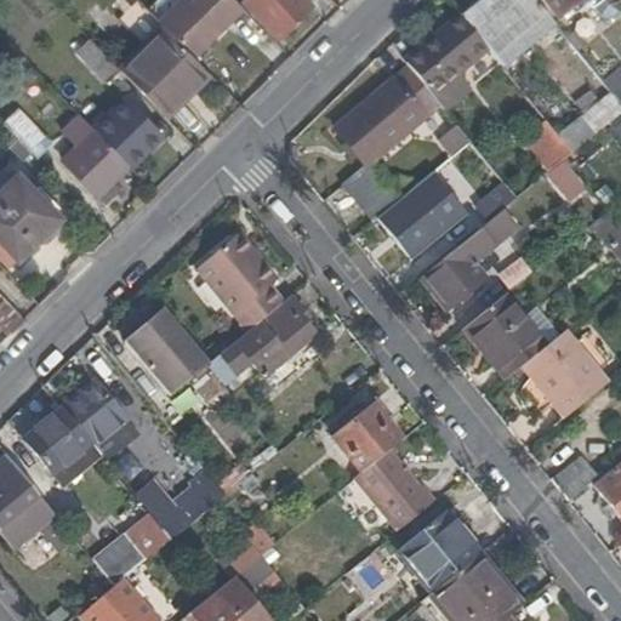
[(161,27),(189,56),(239,6),(233,0),(174,0),(154,20),(161,27)]
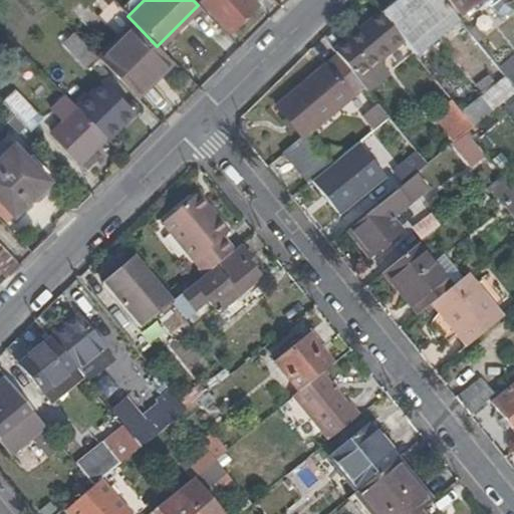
[(198,0),(228,29),(254,3),(250,0),(198,0)]
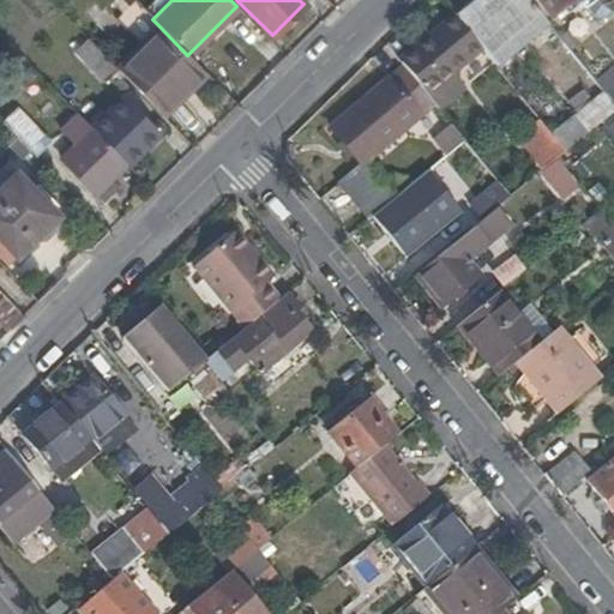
[(548,24),(528,0),(480,0),(459,17),(485,49),(498,66),(548,24)]
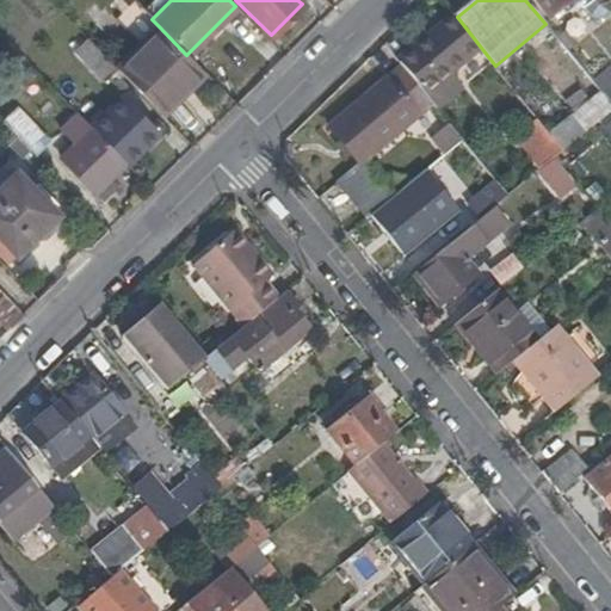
[(536,0),(549,16),(556,11),(560,17),(580,1),(584,6),(590,0),(536,0)]
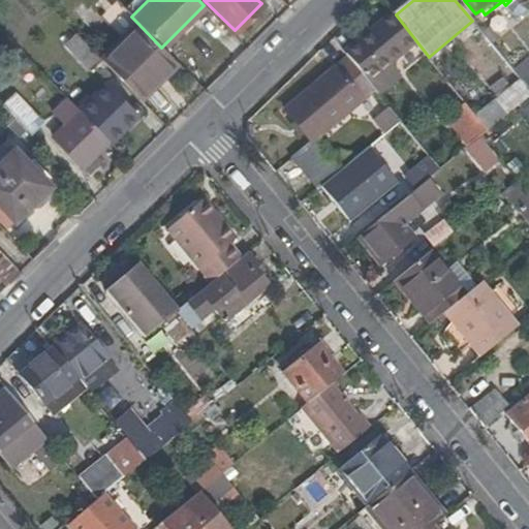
[(417,42),(396,14),(347,53),(351,57),(378,91),(379,92),(402,75),(392,62),(417,42)]
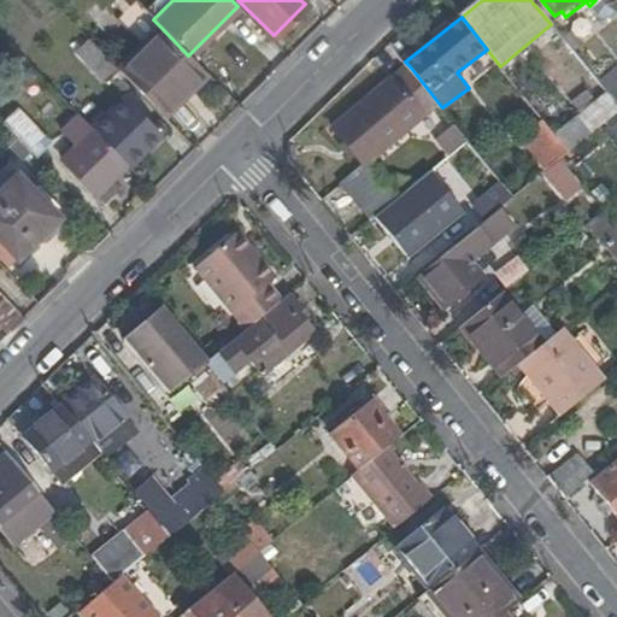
[(159,112),(203,70),(188,56),(160,27),(117,68),(159,112)]
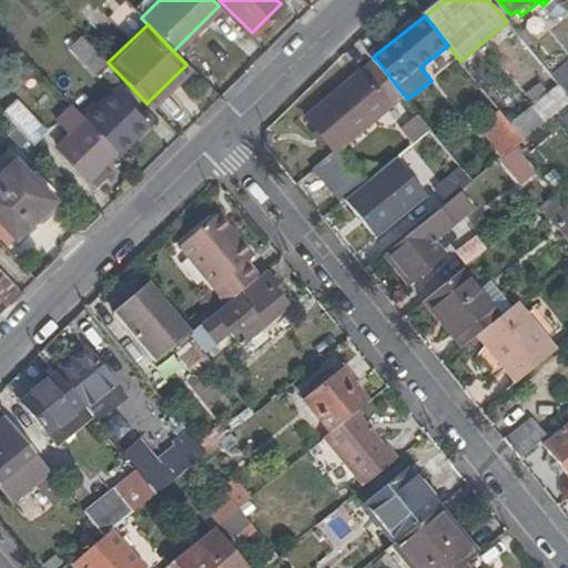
[(95,73),(108,62),(80,34),(68,46),(95,73)]
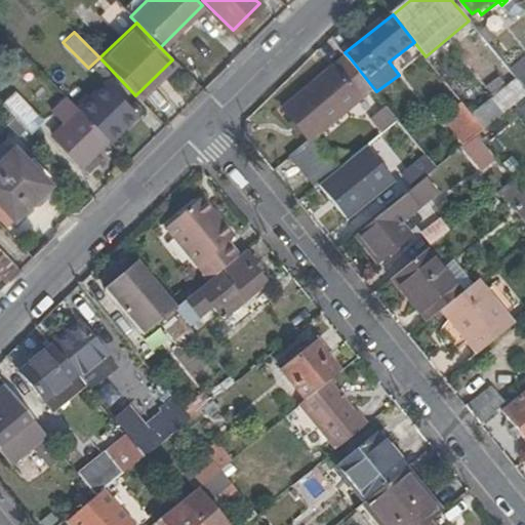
[(293,154),(315,189),(320,185),(341,167),(317,136),(375,90),(349,56),(283,110),(310,142),(293,154)]
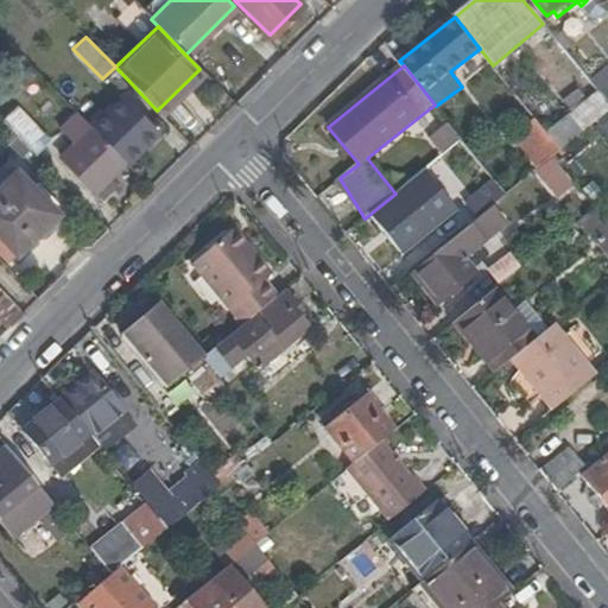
[(607,103),(601,94),(600,93),(571,115),(584,132),(607,112),(607,103)]
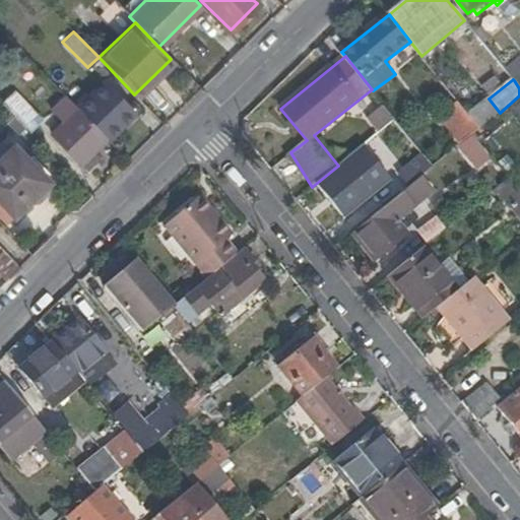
[(75,108),(106,138),(133,113),(103,81),(75,108)]
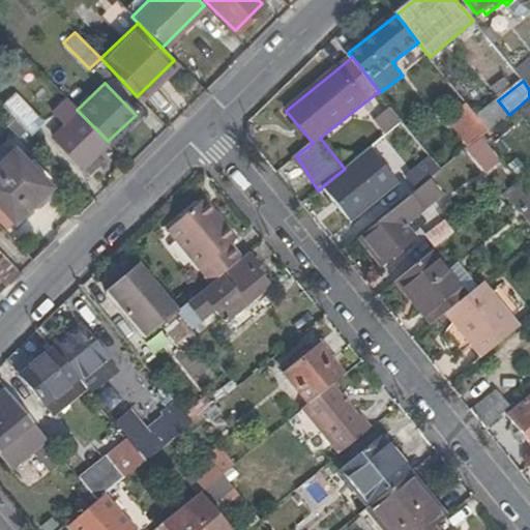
[(0,105),(12,118),(25,131),(36,120),(1,86),(0,86),(0,105)]
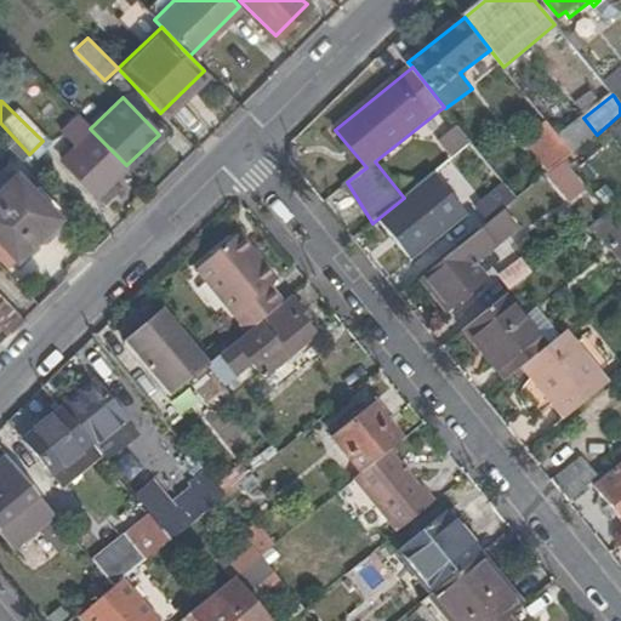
[(95,195),(126,165),(90,129),(73,110),(58,126),(74,143),(58,158),(95,195)]
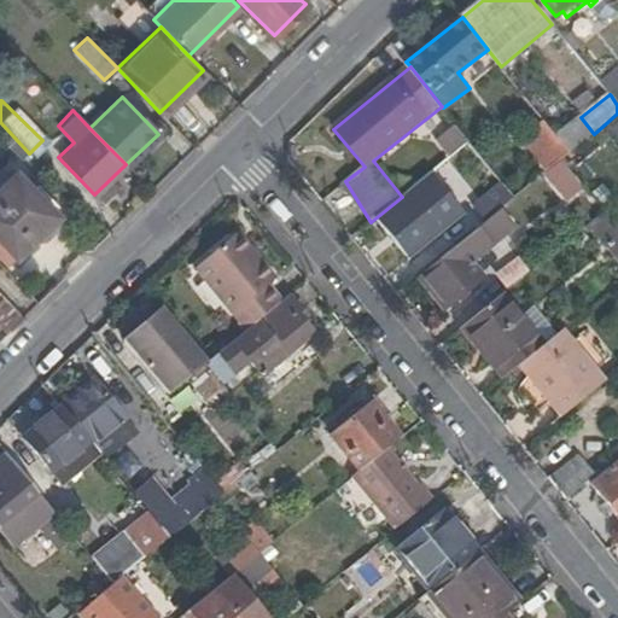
[(594,134),(581,117),(558,135),(571,152),(572,151),(594,134)]
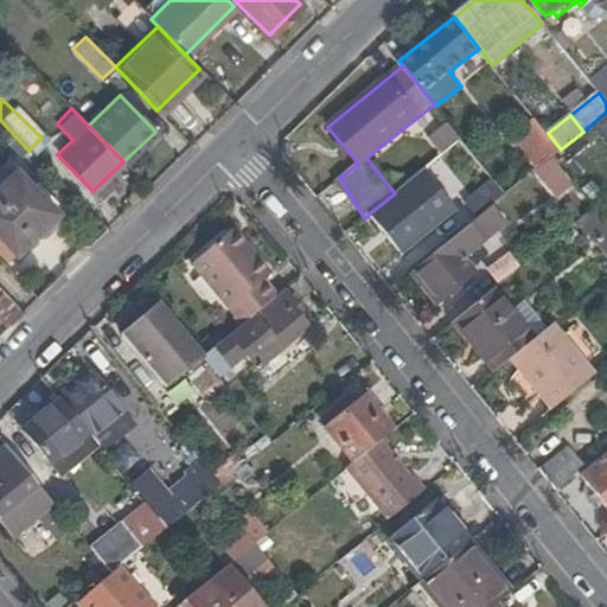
[(462,139),(451,123),(429,140),(441,155),(462,139)]
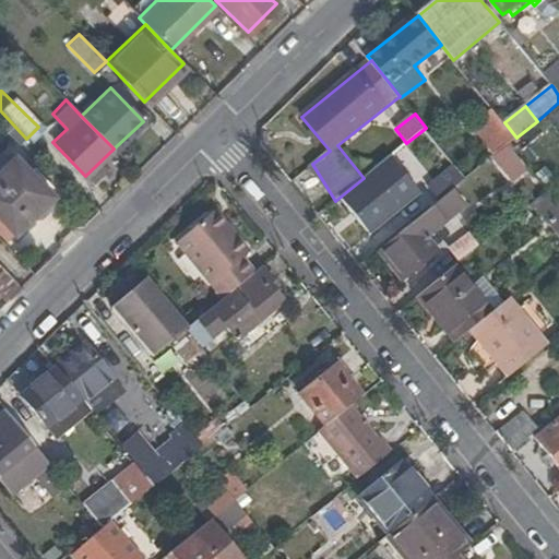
[(516,138),(504,122),(501,119),(488,129),(494,135),(487,141),(497,153),(508,145),(516,138)]
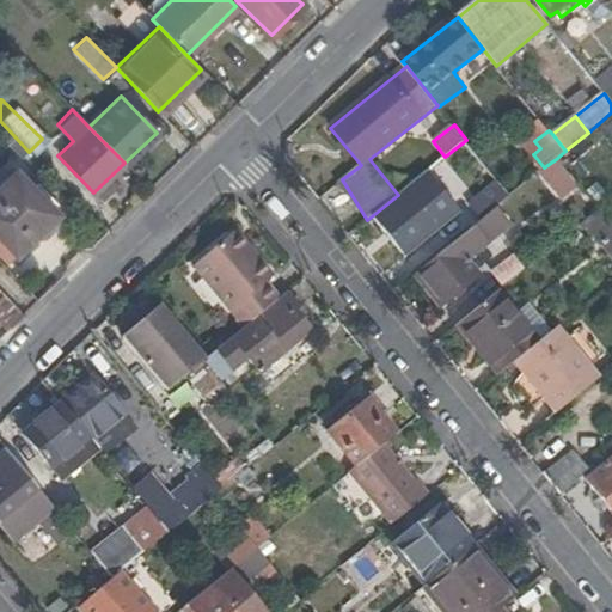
[(505,200),(510,195),(466,140),(445,157),(439,161),(471,201),(483,218),(487,214),(505,200)]
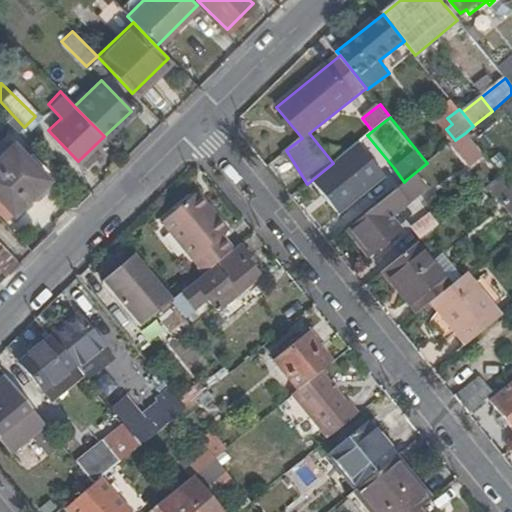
[(470,167),(484,156),(465,133),(455,140),(450,144),(470,167)]
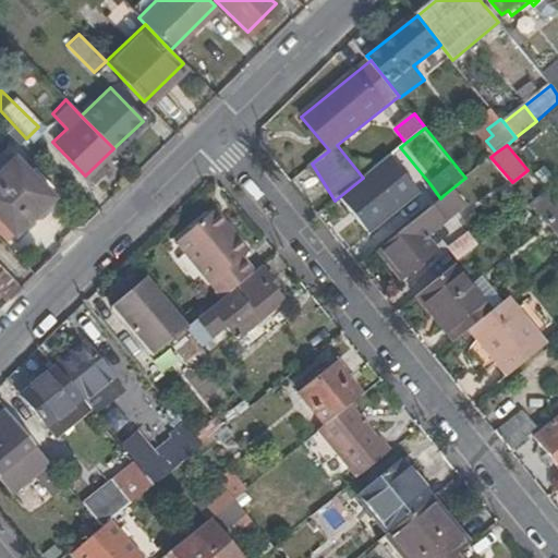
[(400,147),(363,178),(340,196),(371,233),(429,183),(400,147)]
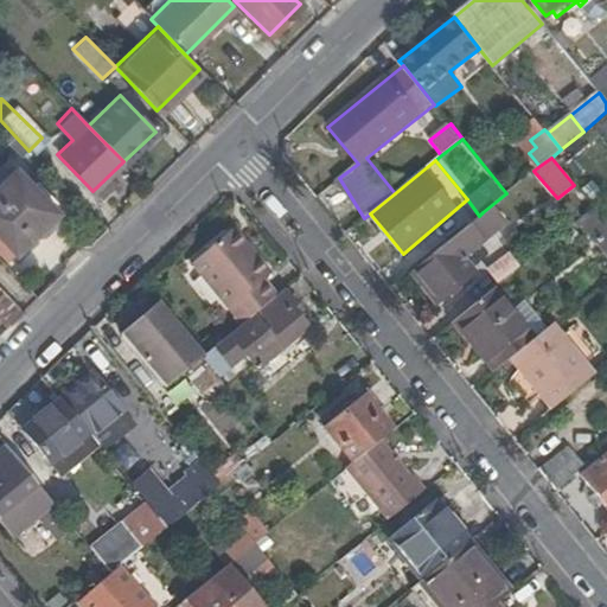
[(0,180),(0,238),(13,251),(55,212),(12,170),(0,180)]
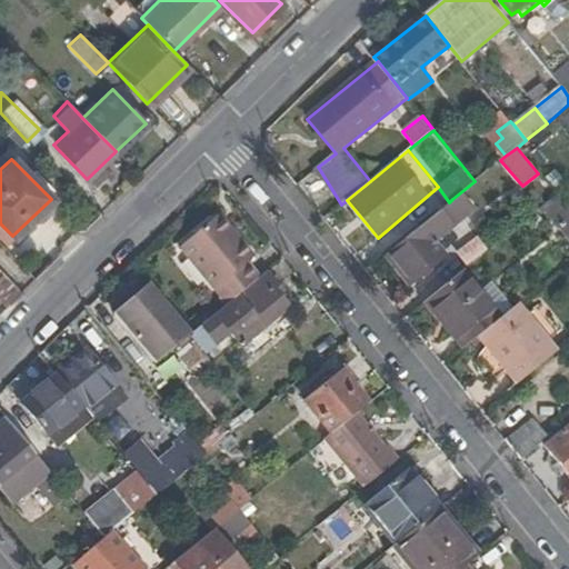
[(485,205),(469,186),(452,199),(469,218),(485,205)]
